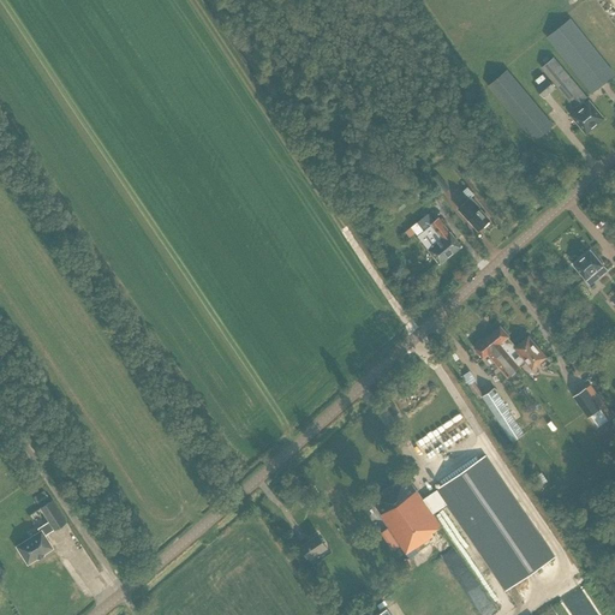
[(609,22),(614,18),(614,0),(602,0),(601,0),(609,22)]
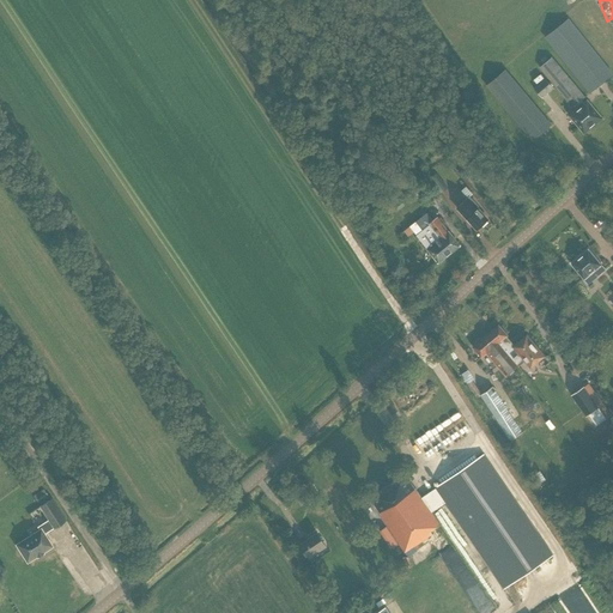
[(566,20),(546,37),(590,93),(612,74),(569,19),(566,20)]
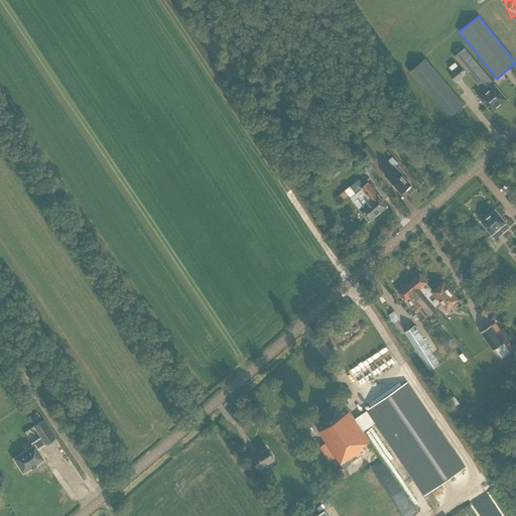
[(493,83),(465,48),(455,56),(483,90),(484,90),(486,92),(492,87),(490,85),(493,83)]
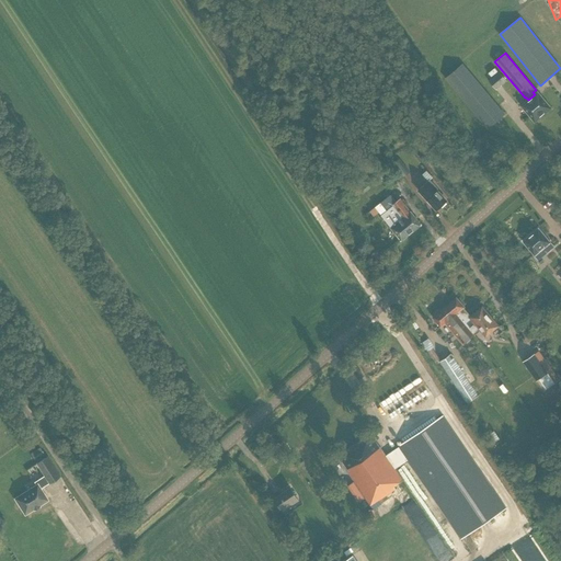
[(462,65),(446,79),(488,129),(505,115),(462,65)]
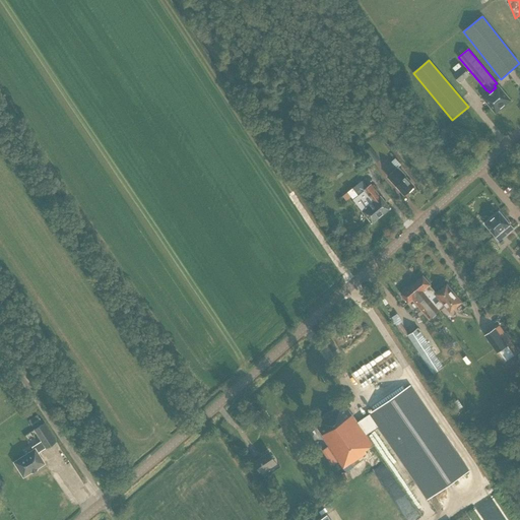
[(469,75),(463,67),(453,76),(459,83),(469,75)]
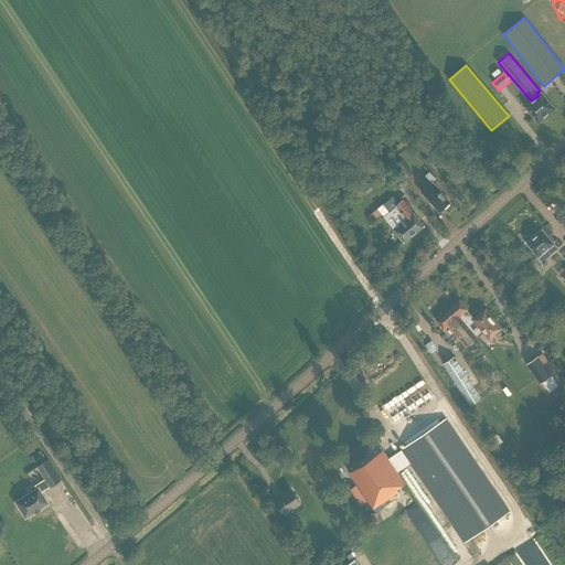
[(555,109),(542,93),(539,95),(532,100),(524,107),(539,124),(555,109)]
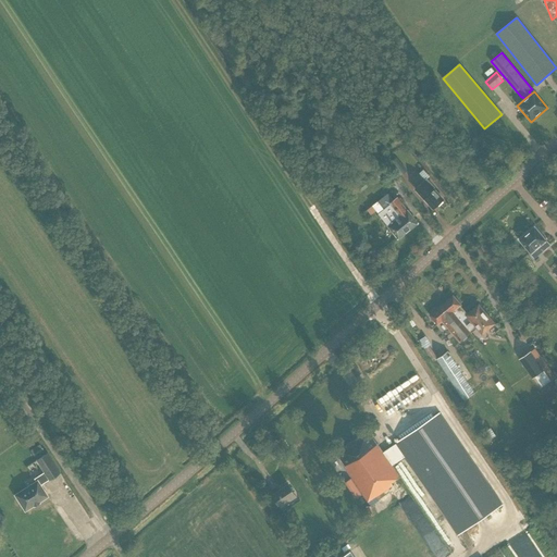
[(397,158),(388,163),(399,177),(408,171),(397,158)]
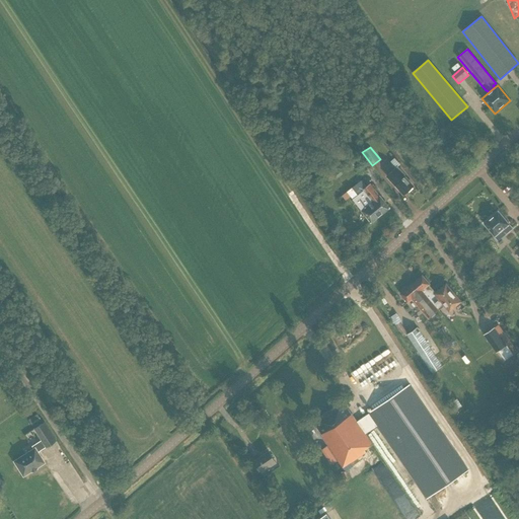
[(347,160),(352,167),(364,159),(359,151),(347,160)]
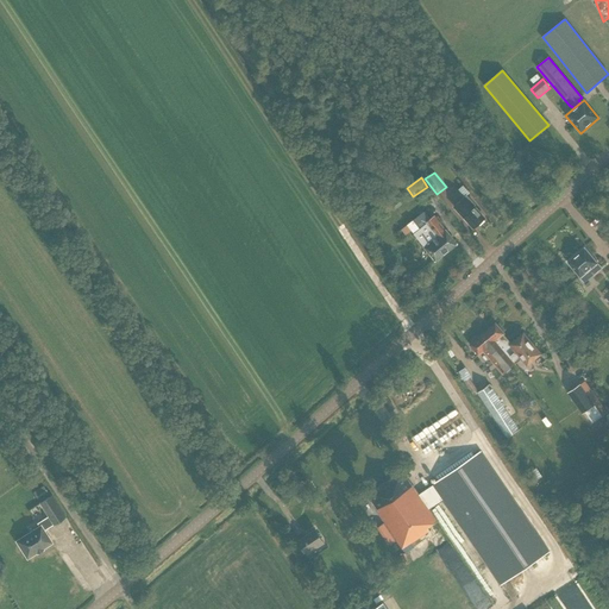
[(390,201),(396,211),(402,206),(396,196),(390,201)]
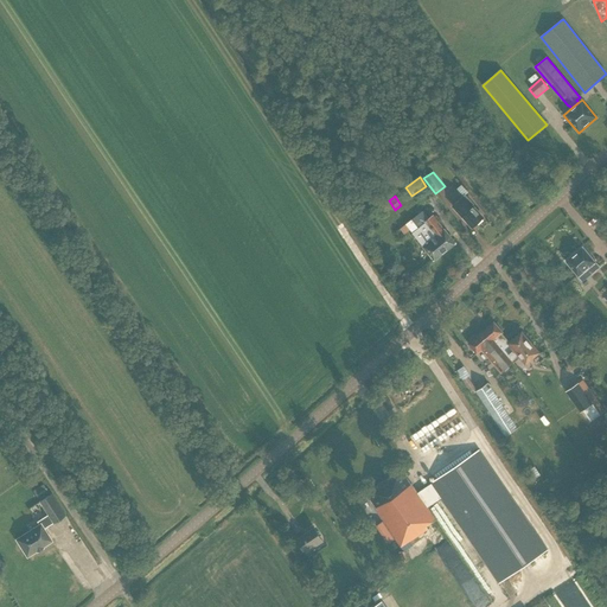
[(472,205),(473,205),(466,197),(455,208),(461,215),(460,215),(473,229),(484,218),(472,205)]
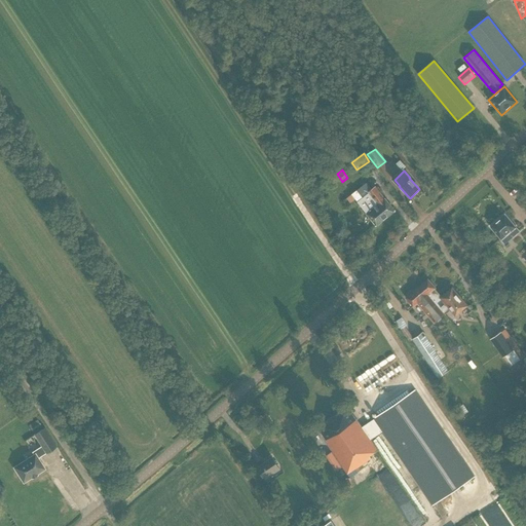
[(375,186),(372,189),(367,183),(352,194),(358,202),(367,214),(376,226),(396,211),(375,186)]
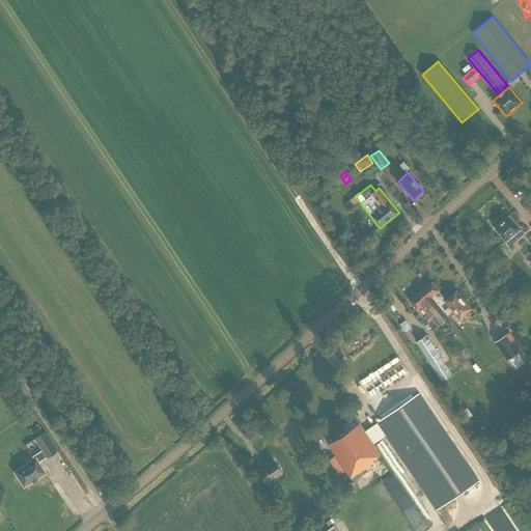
[(509,246),(525,233),(510,217),(495,229),(509,246)]
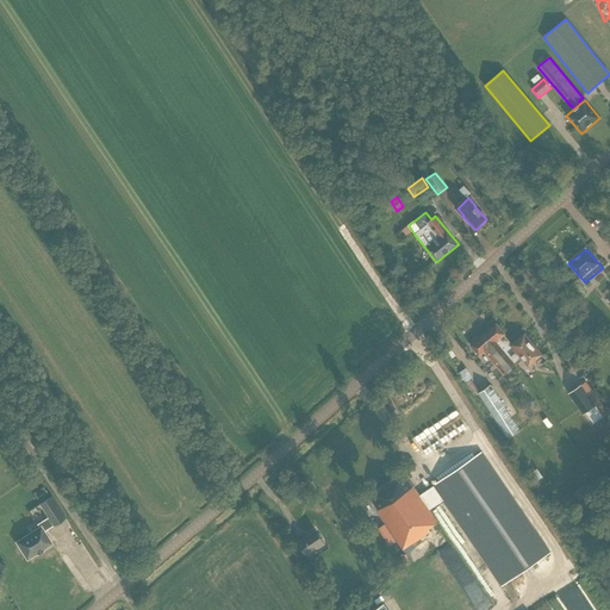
[(497,324),(487,331),(515,362),(521,358),(528,367),(542,355),(524,334),(512,344),(504,336),(505,335),(497,324)]
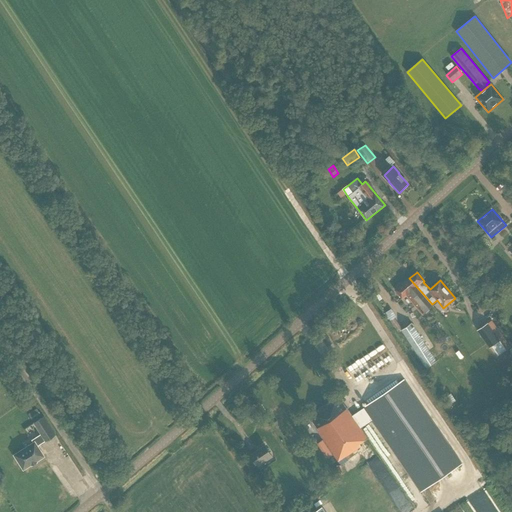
[(409,278),(395,290),(402,299),(407,295),(423,314),(433,306),(431,304),(432,304),(409,278)]
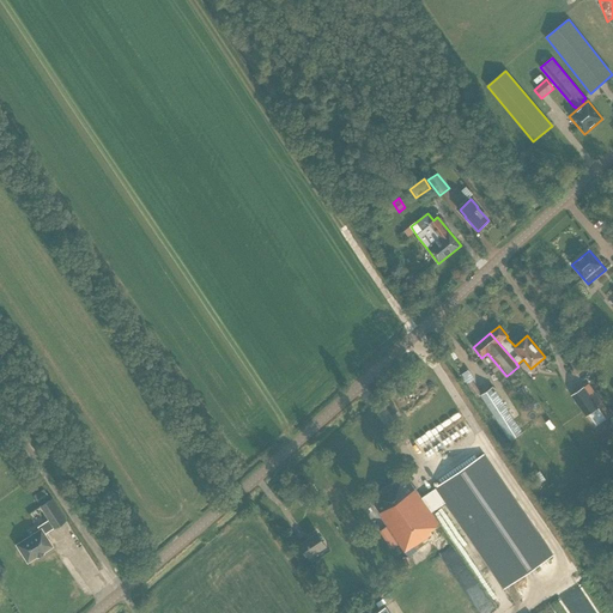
[(572,395),(587,417),(588,416),(595,426),(611,417),(588,384),(572,395)]
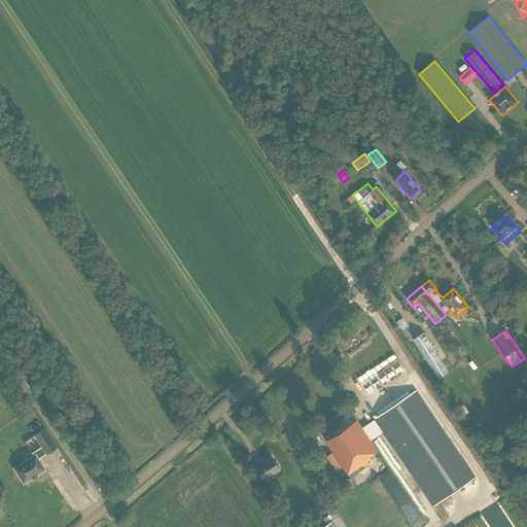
[(433,341),(430,344),(423,334),(414,340),(440,379),(449,373),(434,350),(437,348),(433,341)]
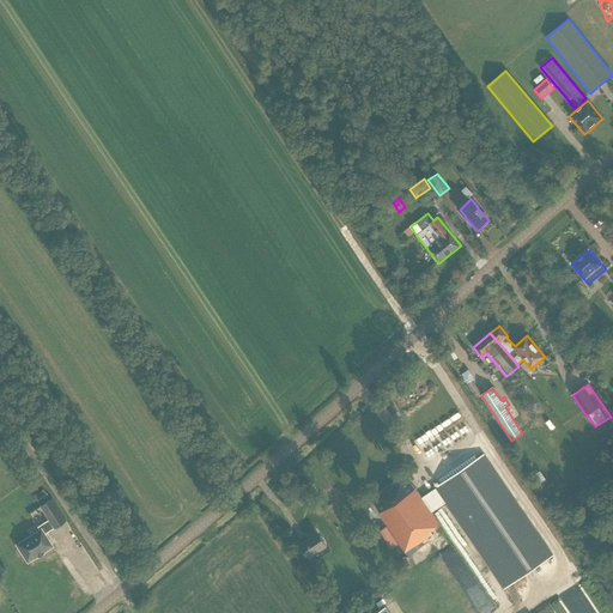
[(539,405),(523,414),(529,423),(545,413),(539,405)]
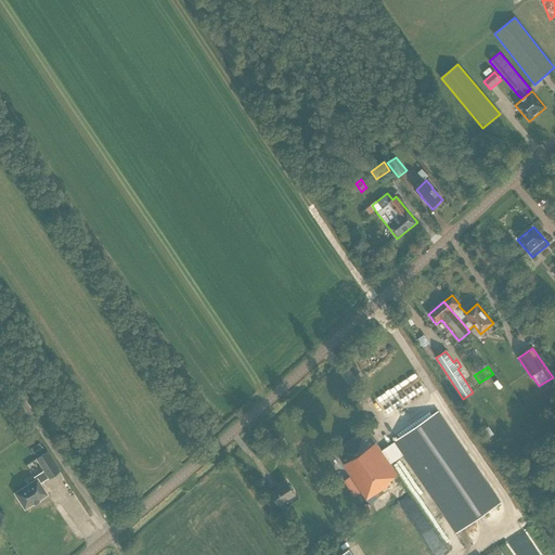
[(412,375),(404,382),(409,386),(416,381),(412,375)]
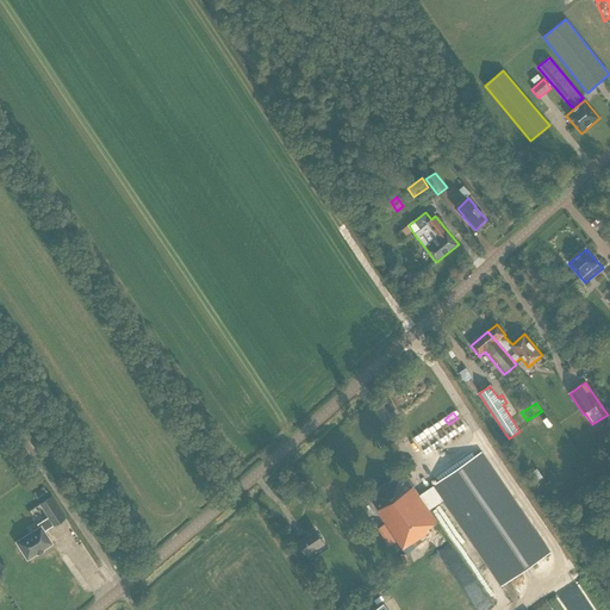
[(429,425),(431,433),(448,428),(446,421),(429,425)]
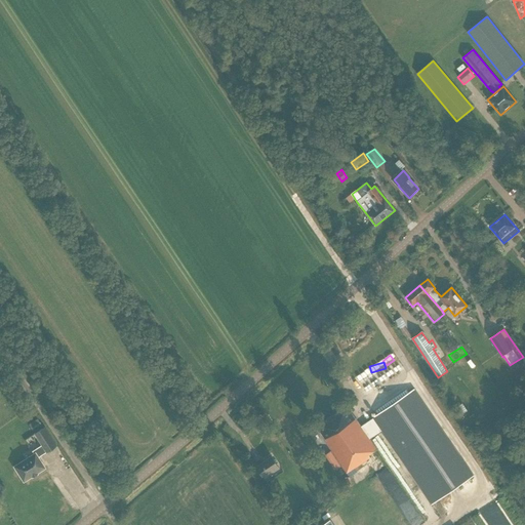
[(370,439),(381,431),(432,505),(474,476),(414,389),(361,426),(348,406),(316,428),(350,477),(358,472),(355,468),(371,457),(369,455),(377,450),(370,439)]
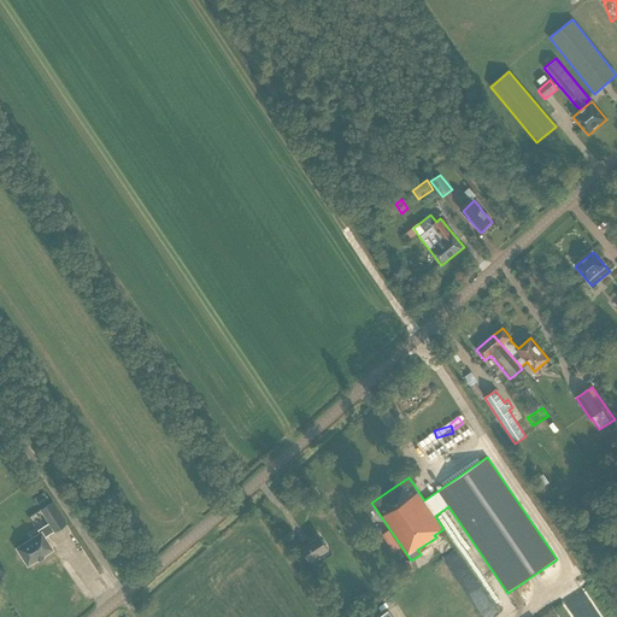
[(51,503),(43,492),(34,499),(40,510),(51,503)]
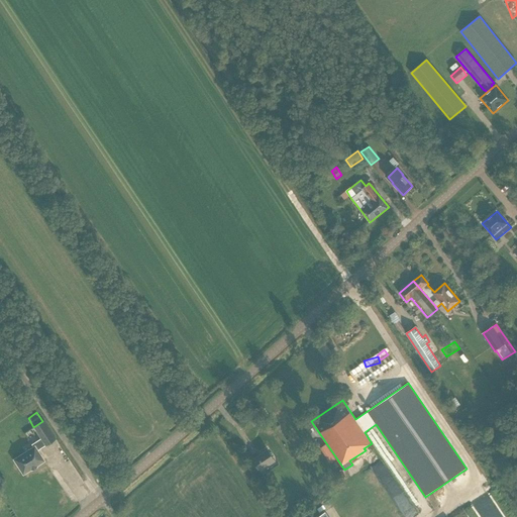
[(22,476),(44,461),(37,450),(56,439),(43,420),(42,421),(33,427),(40,438),(31,444),(32,446),(12,459),(22,476)]
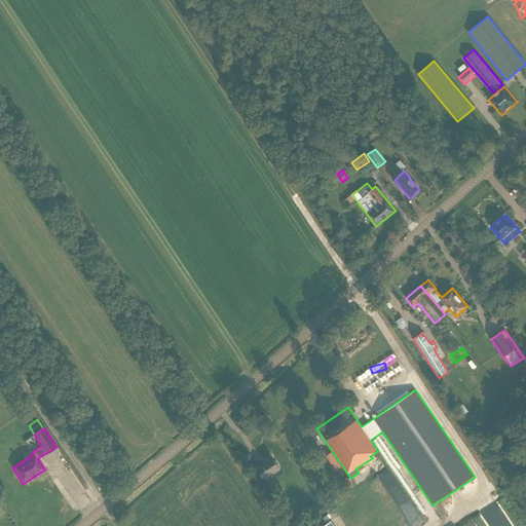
[(272,457),(258,467),(265,479),(280,470),(272,457)]
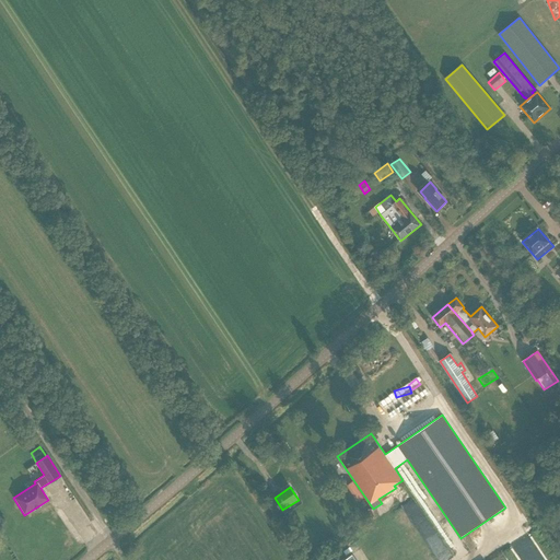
[(447,559),(455,555),(419,504),(416,508),(415,504),(408,509),(416,518),(411,521),(439,559),(447,559)]
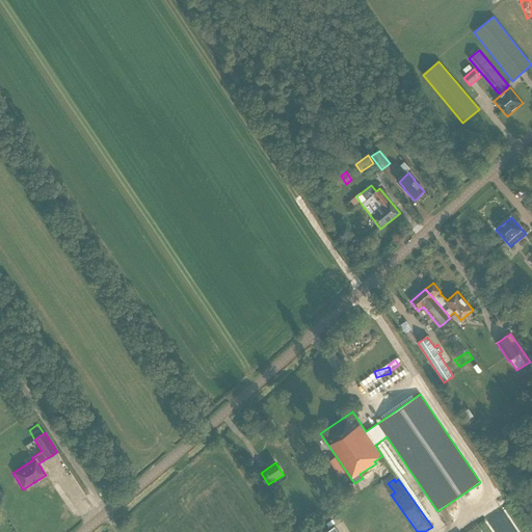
[(519,531),(505,507),(498,512),(508,531),(519,531)]
